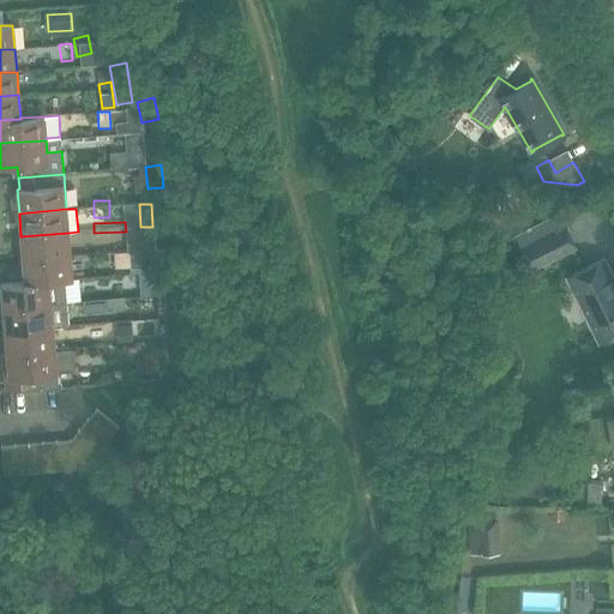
[(522,246),(533,268),(576,246),(565,224),(522,246)]
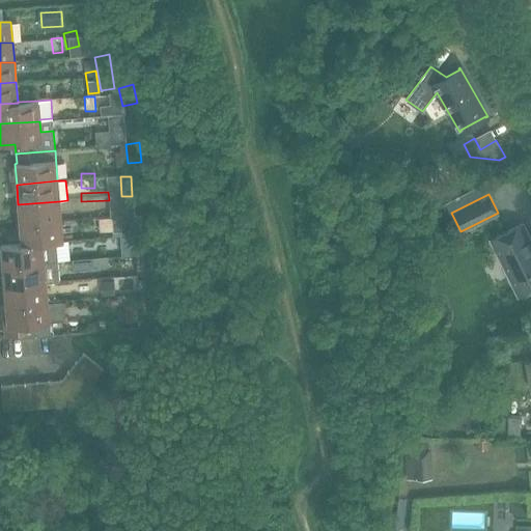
[(18,204),(20,224),(60,221),(59,201),(18,204)]
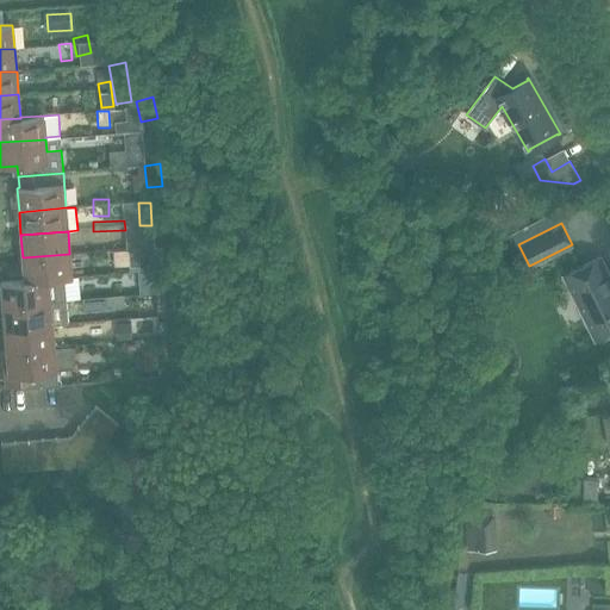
[(110,250),(110,251),(111,267),(123,267),(122,249),(110,250)]
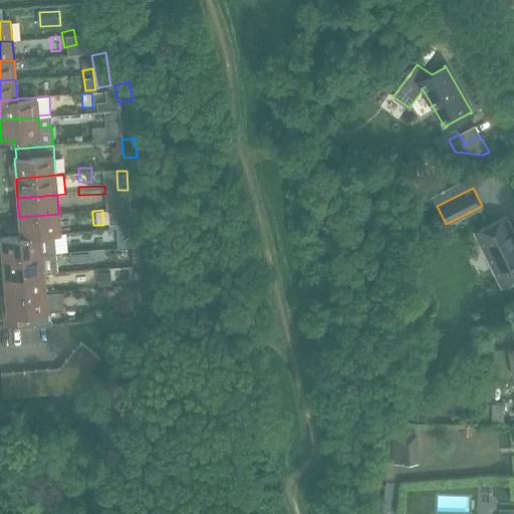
[(1,238),(60,233),(58,214),(19,217),(20,236),(1,238)]
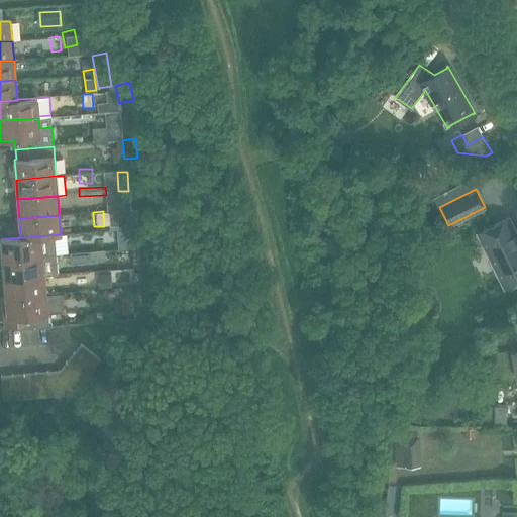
[(478,233),(505,287),(516,281),(516,235),(508,218),(478,233)]
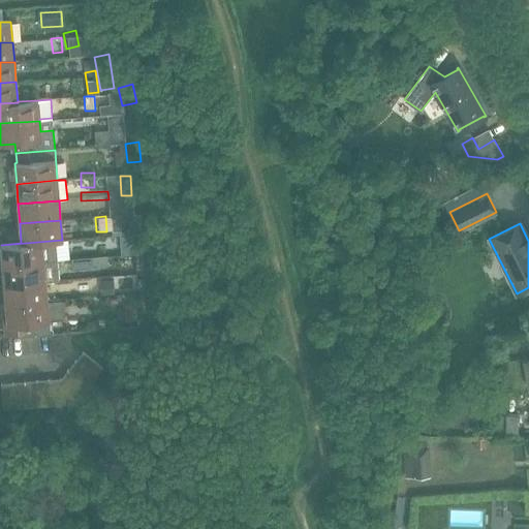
[(133,235),(120,236),(121,255),(135,254),(134,240),(133,235)]
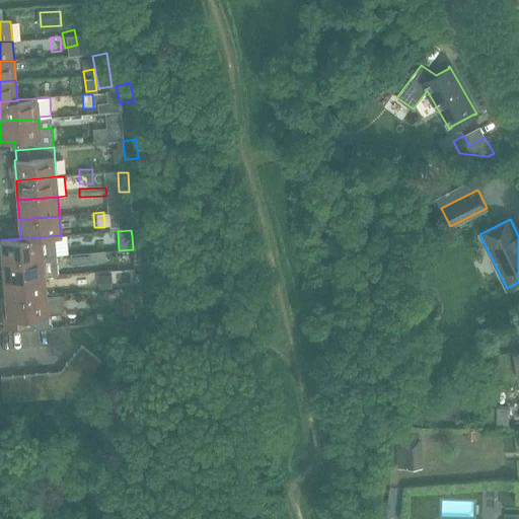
[(61,236),(61,235),(1,240),(2,261),(57,255),(56,236),(61,236)]
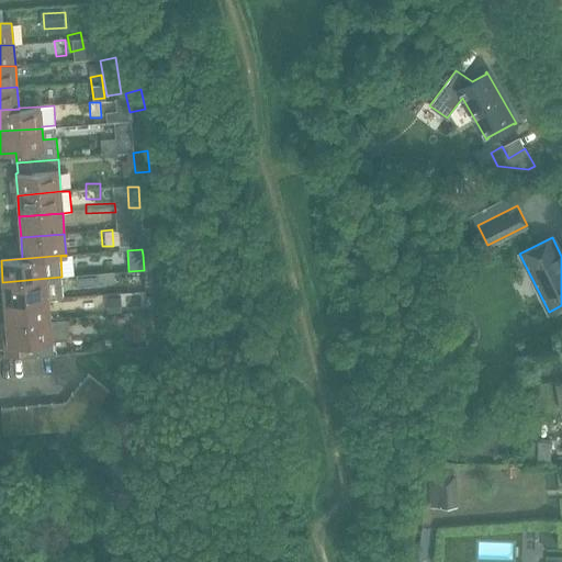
[(93,274),(83,274),(77,276),(78,287),(115,283),(114,272),(93,274)]
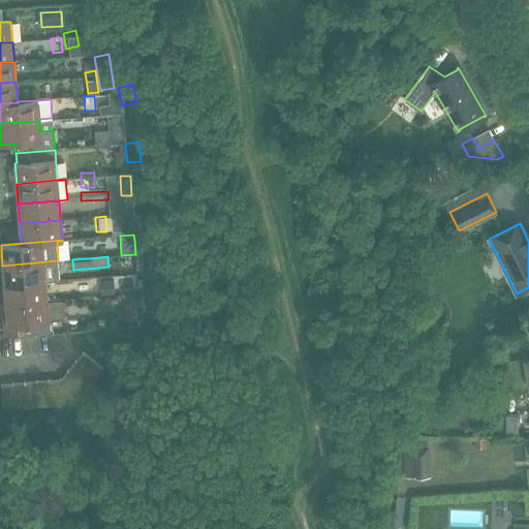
[(60,280),(58,260),(2,266),(4,286),(44,282),(60,280)]
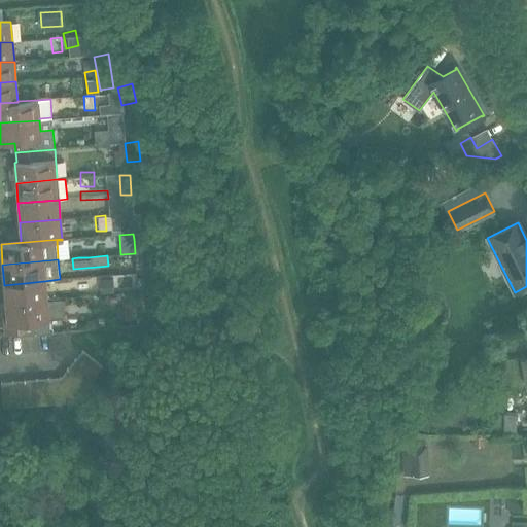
[(4,285),(6,305),(46,301),(44,281),(4,285)]
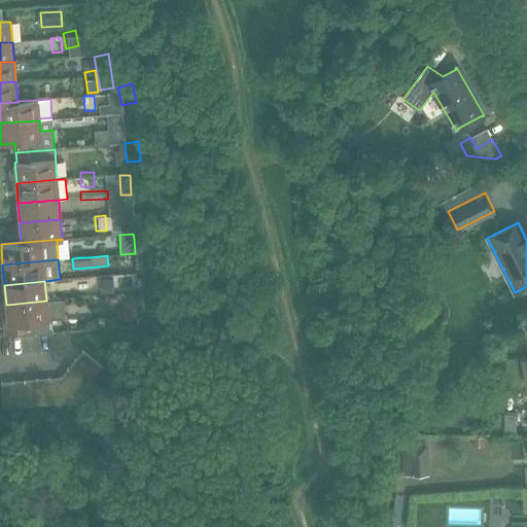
[(46,301),(6,305),(7,324),(4,324),(5,335),(18,334),(19,336),(53,332),(51,319),(47,319),(46,301)]
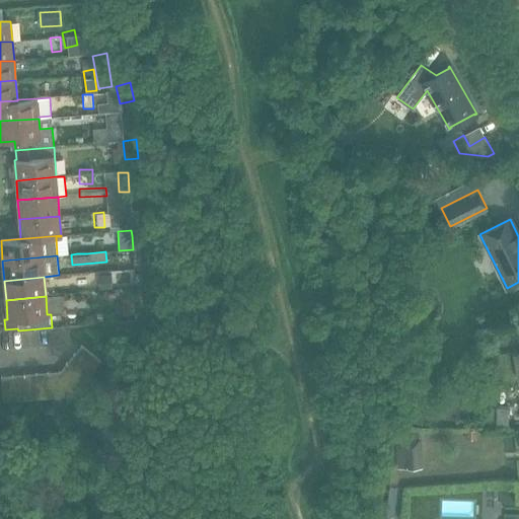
[(82,346),(74,355),(93,370),(100,361),(82,346)]
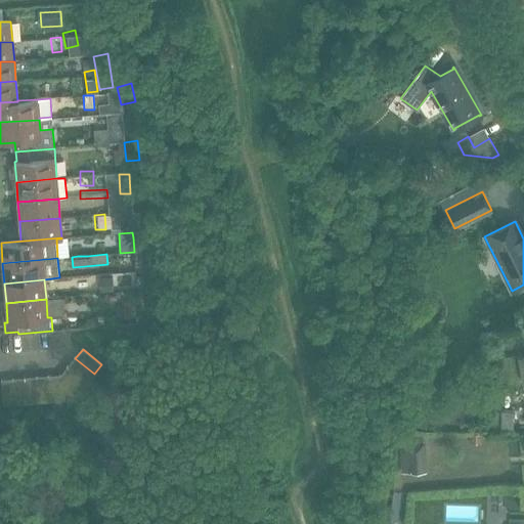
[(75,358),(67,367),(86,384),(94,374),(75,358)]
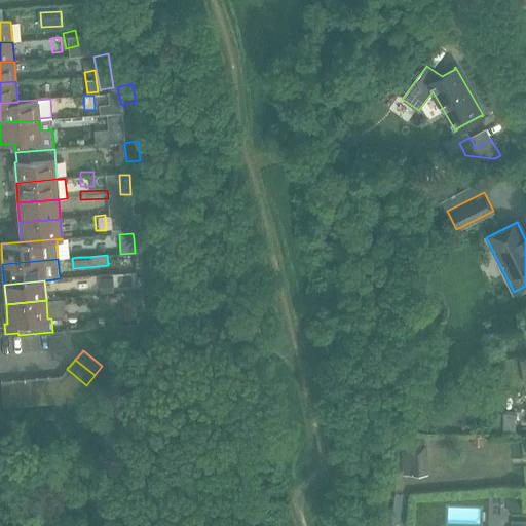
[(67,369),(60,377),(73,402),(86,385),(67,369)]
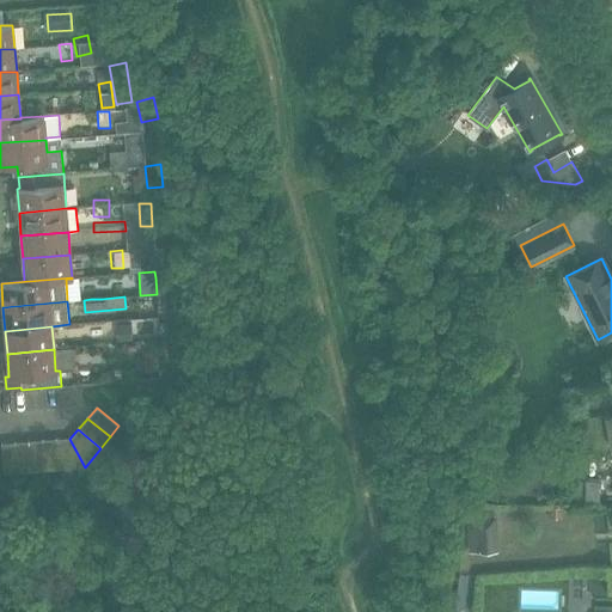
[(69,439),(56,440),(59,470),(85,467),(69,439)]
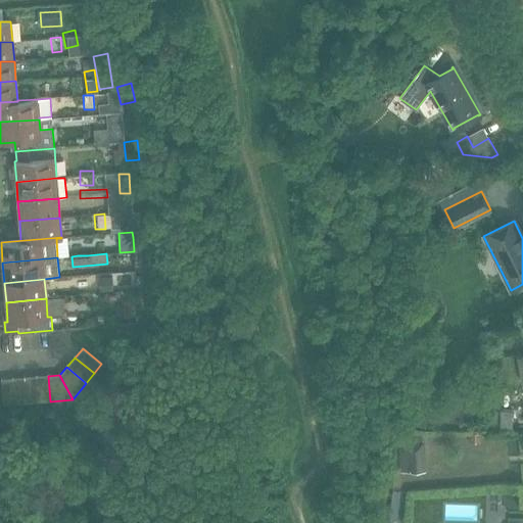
[(48,376),(36,377),(38,402),(50,401),(48,376)]
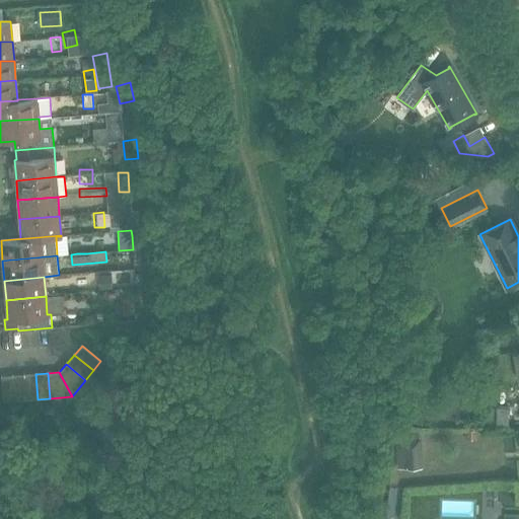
[(35,374),(24,375),(26,400),(38,399),(35,374)]
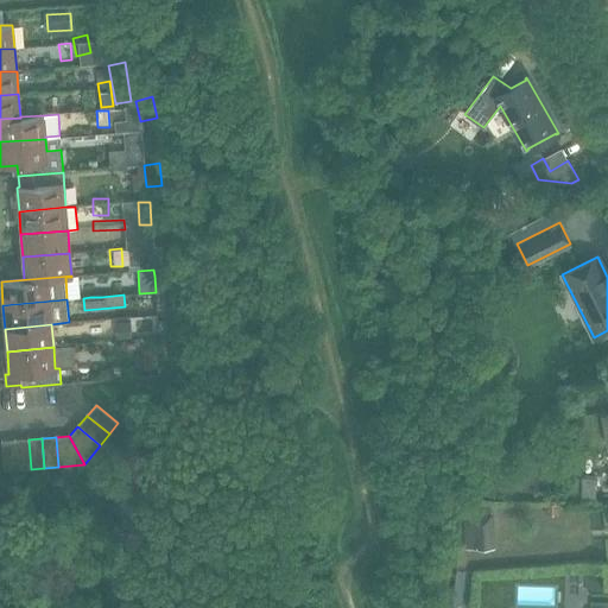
[(29,439),(14,441),(17,469),(31,469),(29,439)]
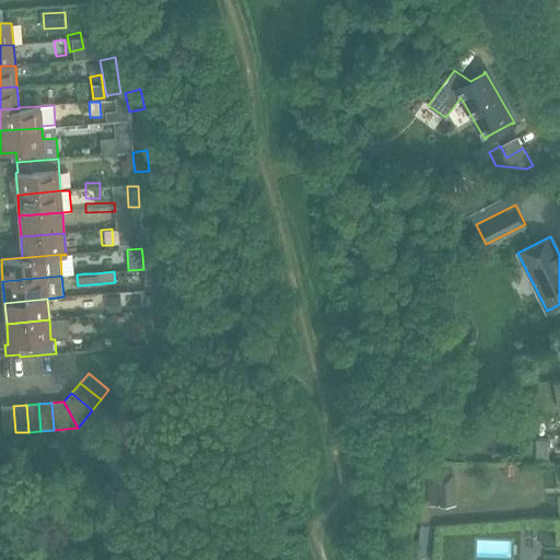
[(15,432),(13,406),(1,407),(3,433),(15,432)]
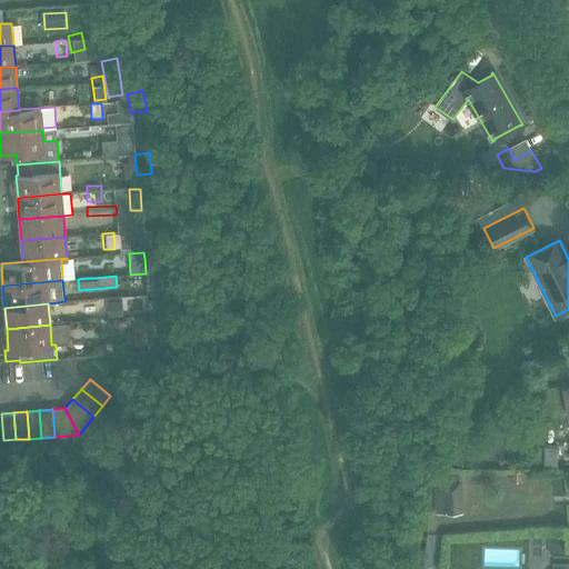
[(441,492),(459,495),(460,481),(442,479),(441,492)]
